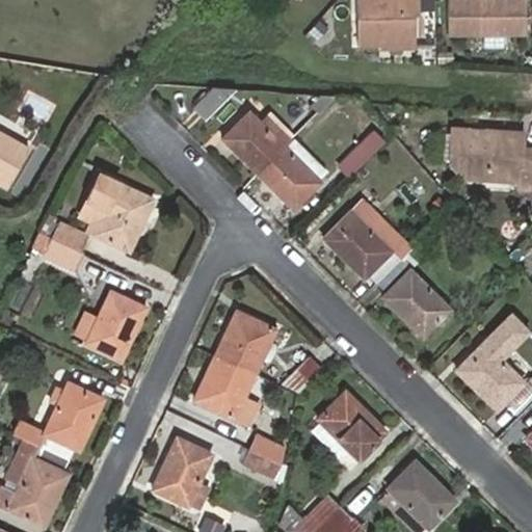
[(415,38),(414,14),(420,12),(419,0),(355,0),(355,43),(379,43),(379,38),(415,38)]
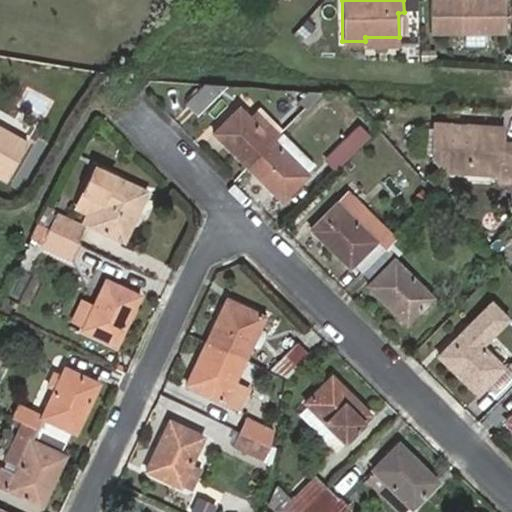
[(509,0),(433,0),(434,40),(510,41),(509,0)]
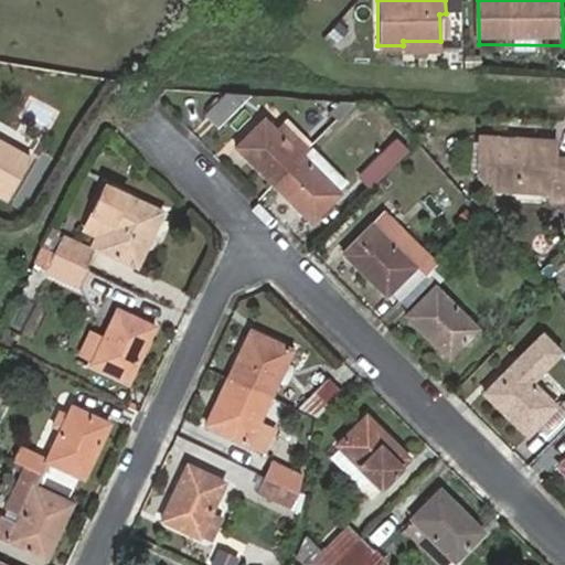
[(328,20),(316,9),(308,18),(320,29),(328,20)]
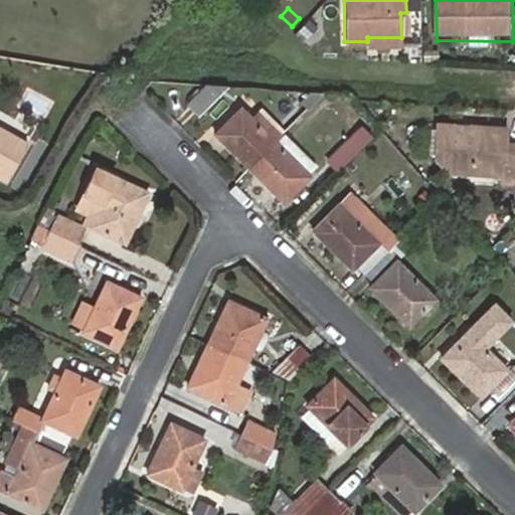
[(305,40),(314,30),(306,23),(297,33),(305,40)]
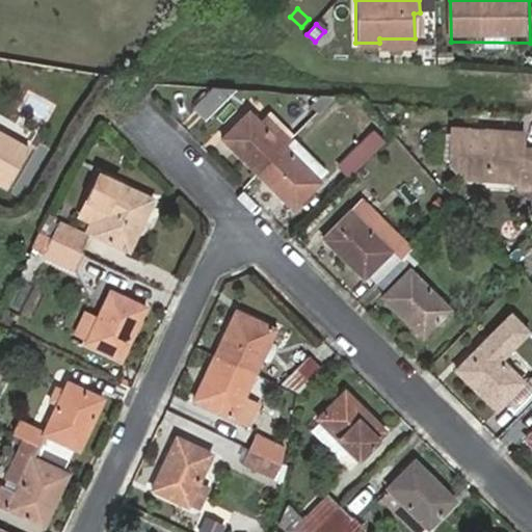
[(454,53),(441,52),(440,64),(454,64),(454,53)]
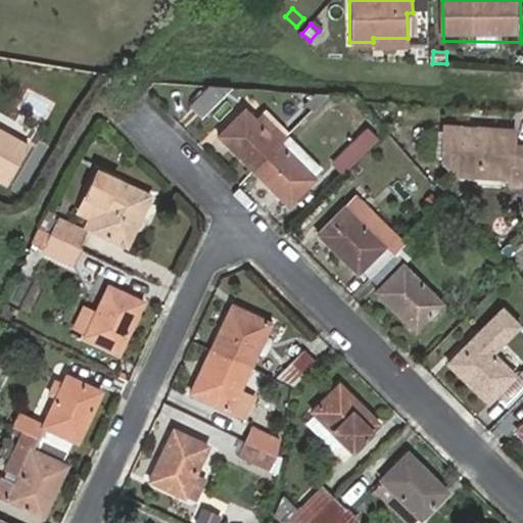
[(232,89),(209,87),(192,105),(203,117),(232,89)]
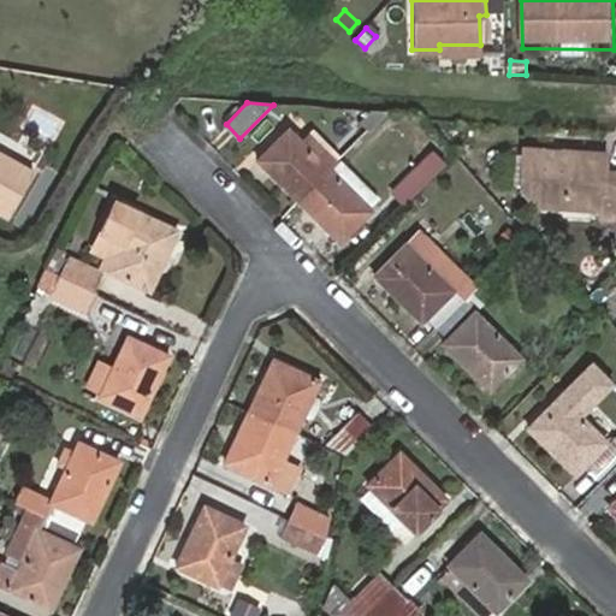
[(386,111),(372,110),(360,124),(366,131),(386,111)]
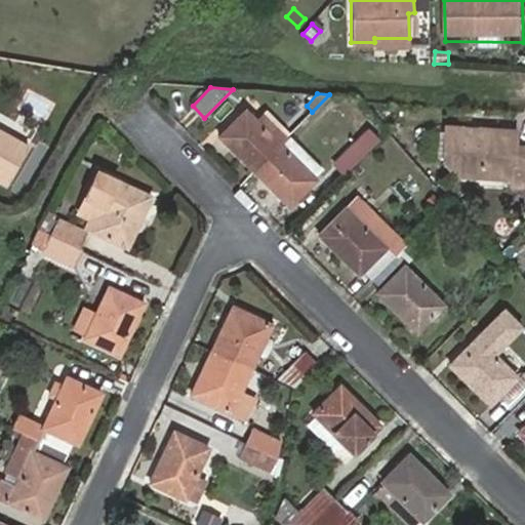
[(279,145),(256,122),(246,112),(223,135),(255,168),(279,145)]
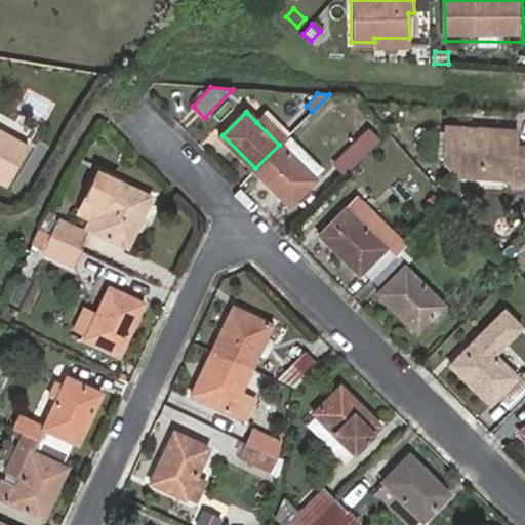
[(256,122),(279,145),(288,135),(265,112),(256,122)]
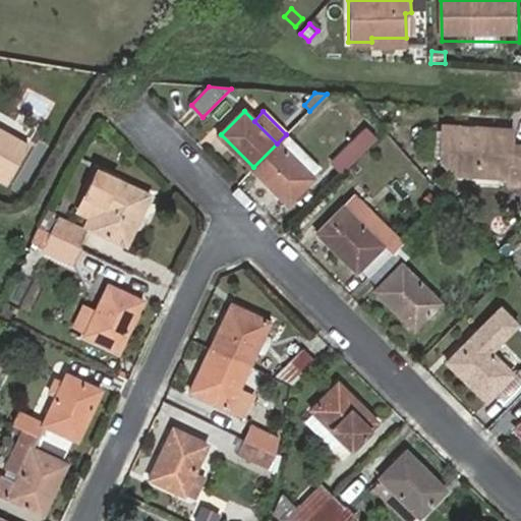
[(0,174),(11,181),(34,141),(0,123),(0,174)]
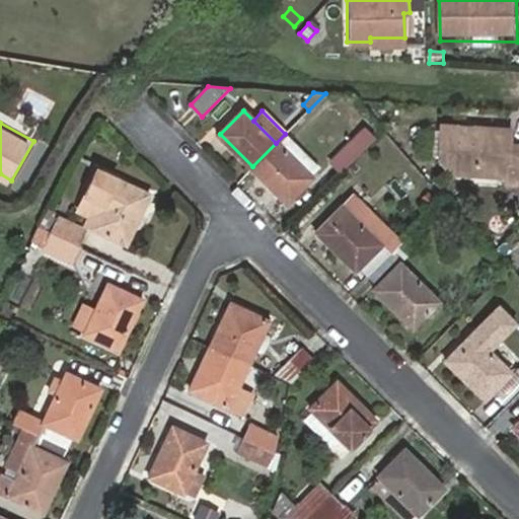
[(362,129),(338,152),(350,164),(374,140),(362,129)]
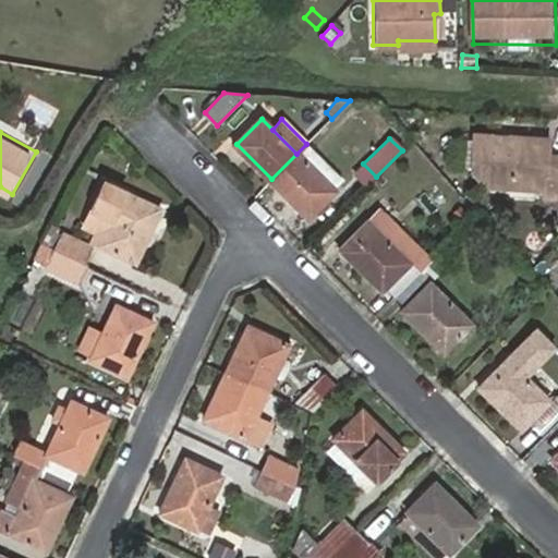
[(557,155),(547,155),(547,138),(505,138),(505,144),(493,144),(493,138),(472,138),(472,173),(484,189),(544,190),(543,197),(557,197),(557,155)]
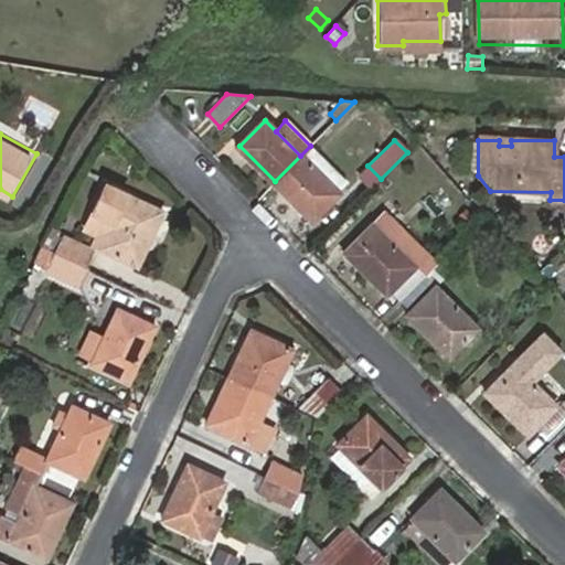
[(337,192),(300,156),(275,181),(311,217),(337,192)]
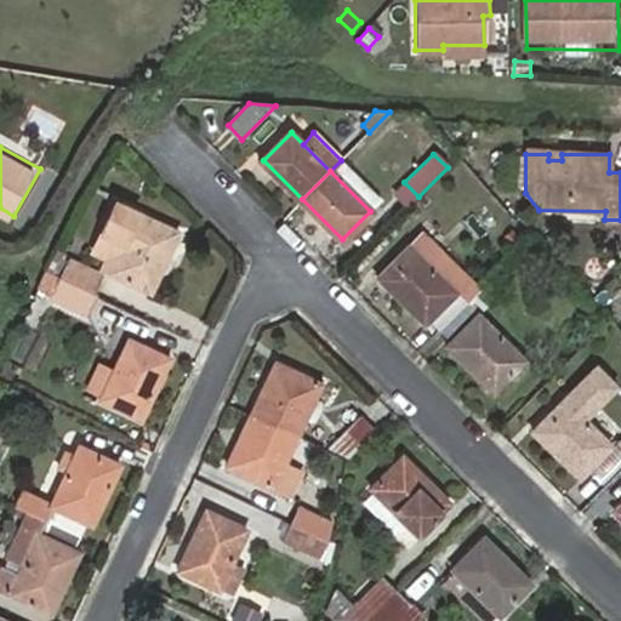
[(117,256),(109,273),(149,292),(180,229),(115,199),(100,231),(124,241),(117,256)]
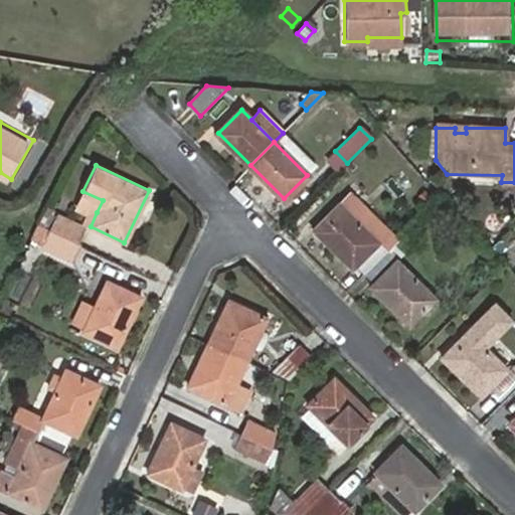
[(82,222),(91,226),(97,212),(103,200),(82,191),(76,205),(88,211),(82,222)]
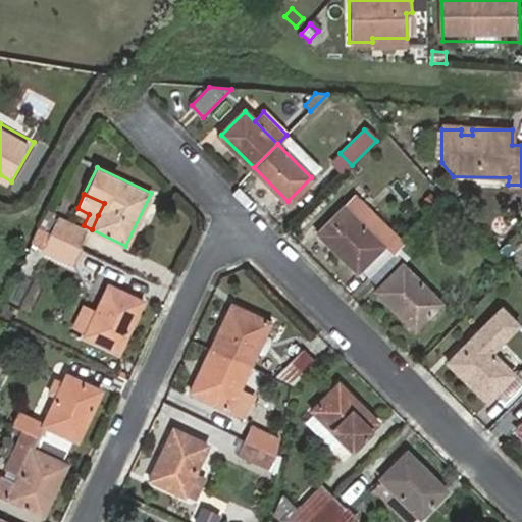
[(370,276),(399,248),(402,245),(354,198),(319,232),(356,269),(360,266),(370,276)]
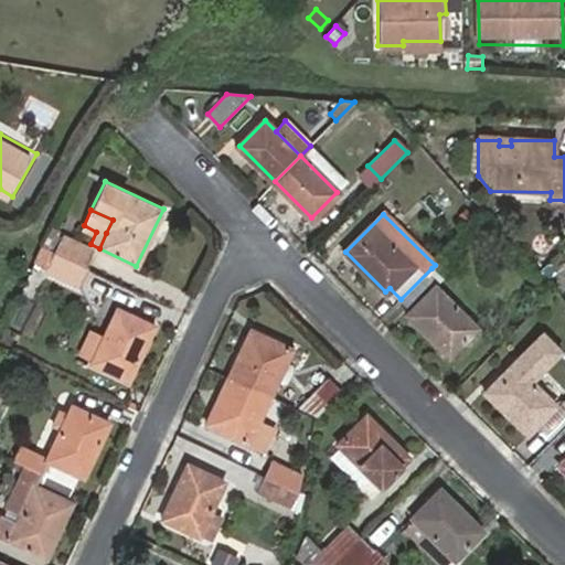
[(63,238),(51,233),(44,246),(56,253),(63,238)]
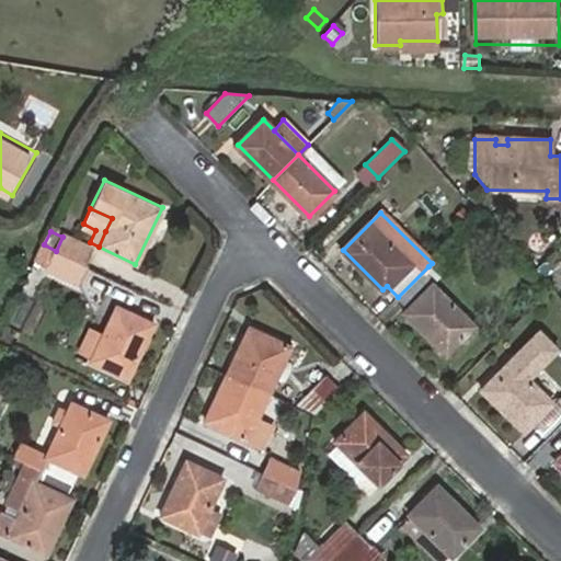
[(63,237),(56,251),(87,265),(93,249),(64,235),(63,237)]
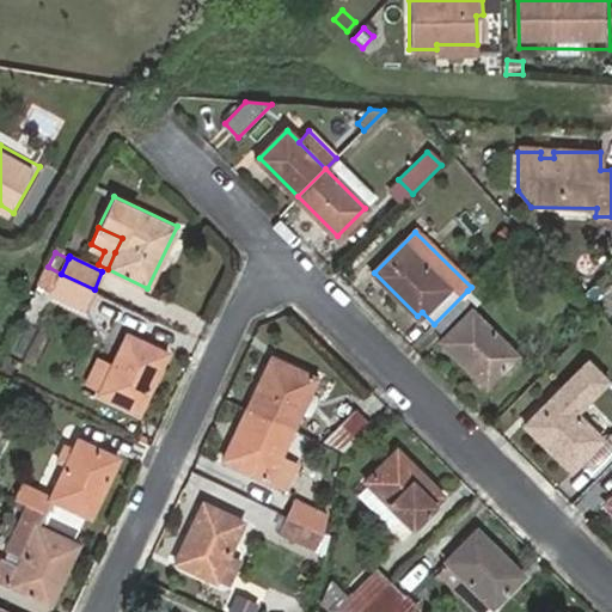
[(95,289),(61,274),(51,293),(89,308),(98,291),(95,289)]
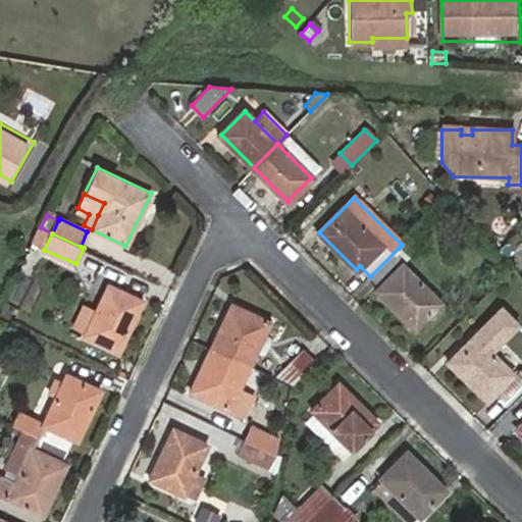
[(408,258),(399,248),(370,276),(380,286),(378,290),(415,326),(440,301),(404,262),(408,258)]
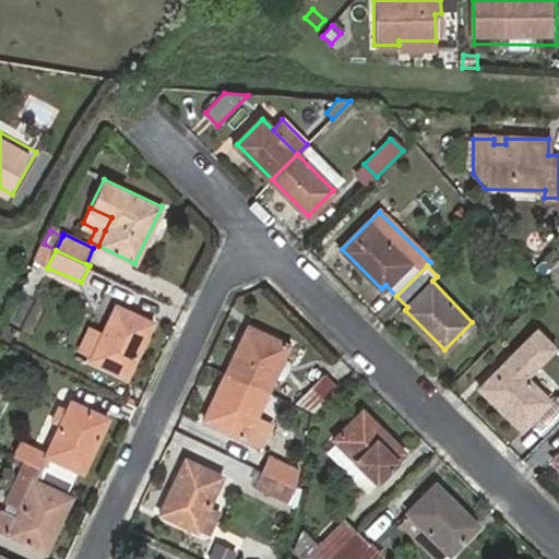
[(152,320),(115,304),(90,359),(126,377),(152,320)]
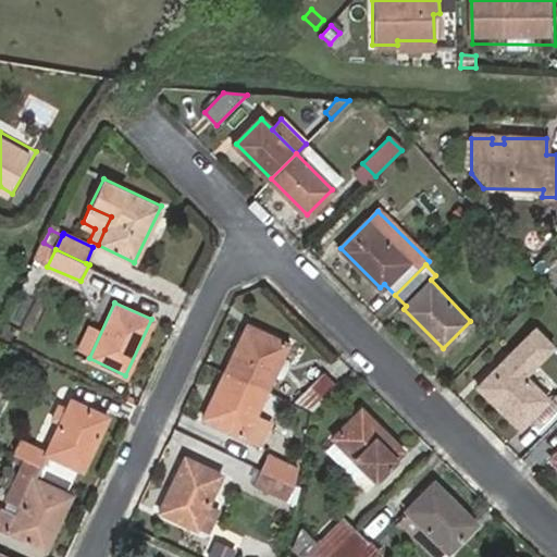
[(250,323),(227,373),(267,391),(288,343),(250,323)]
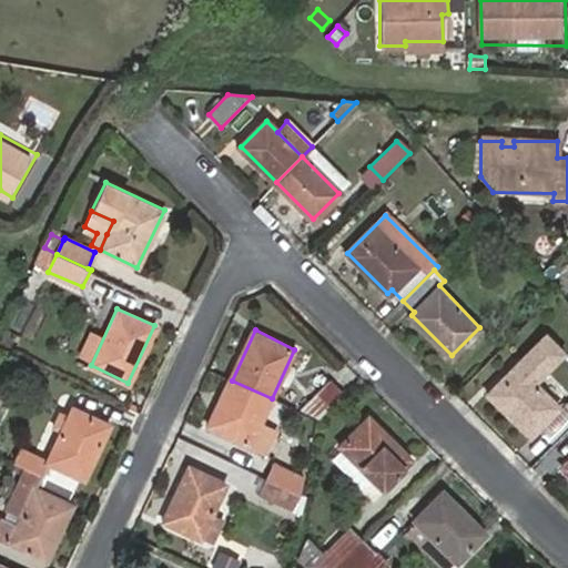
[(548,333),(490,393),(531,434),(558,405),(536,383),(567,352),(548,333)]
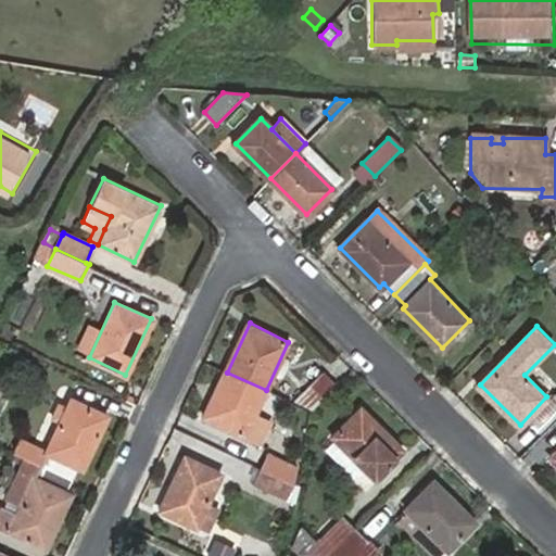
[(266,390),(227,373),(204,419),(243,439),(263,447),(285,400),(266,390)]
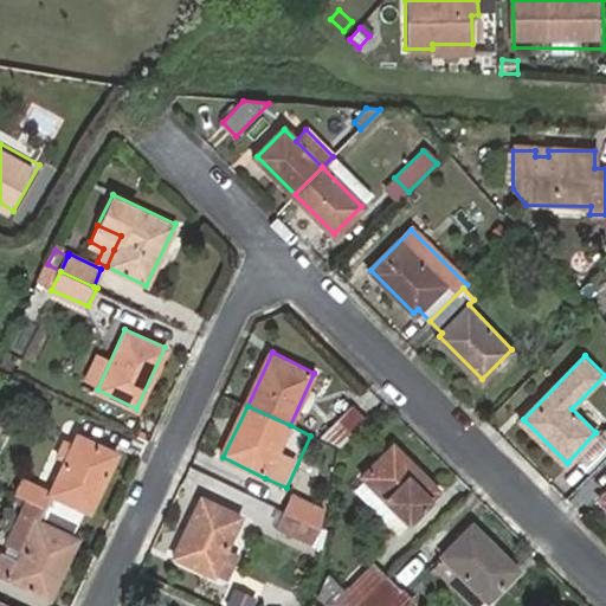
[(366,420),(352,406),(323,436),(341,445),(366,420)]
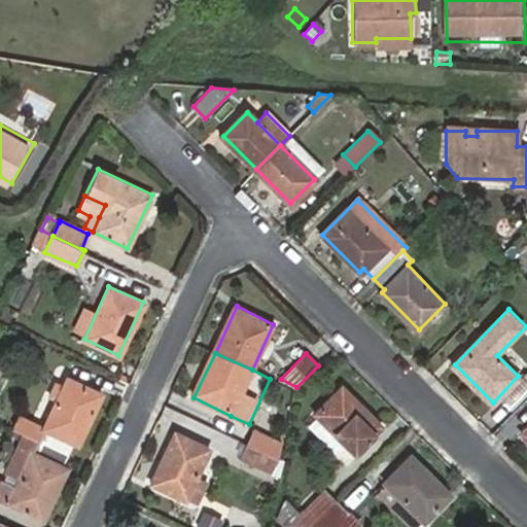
[(26,435),(67,454),(70,445),(76,447),(101,392),(68,377),(60,392),(55,405),(42,429),(20,418),(14,430),(26,435)]
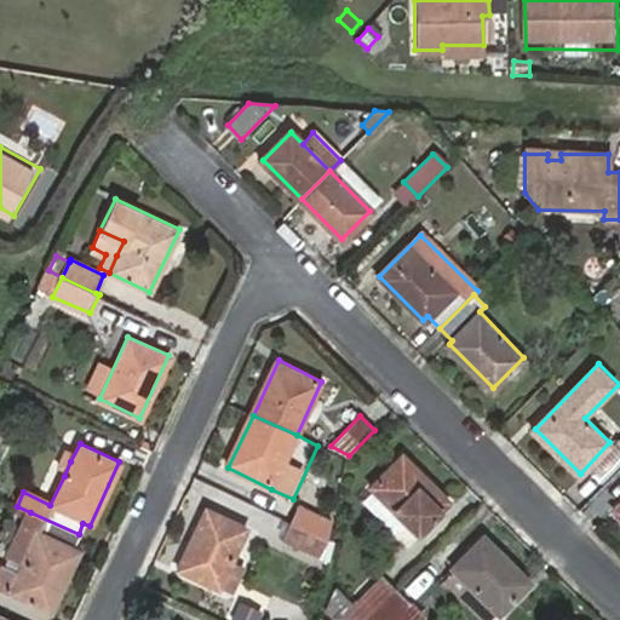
[(64,476),(70,461),(62,457),(55,471),(64,476)]
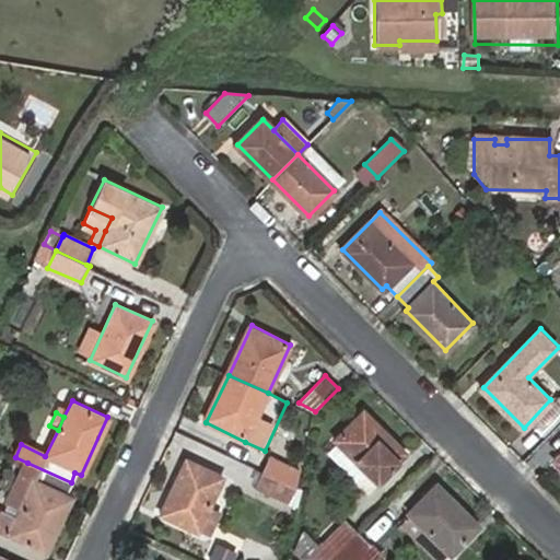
[(407,456),(361,412),(334,439),(378,483),(407,456)]
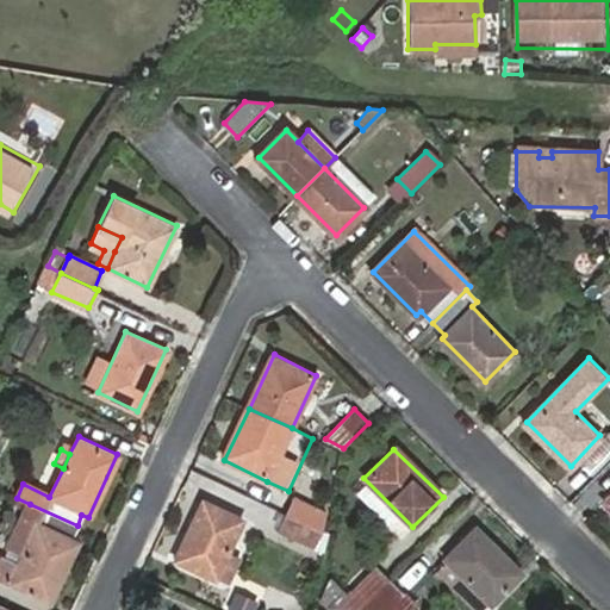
[(286,515),(322,533),(327,514),(293,498),(286,515)]
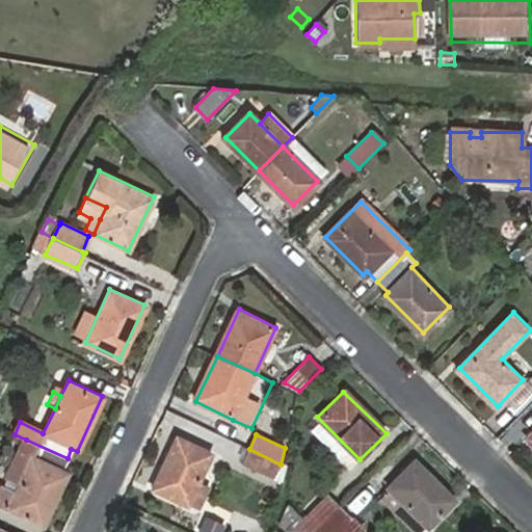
[(211,451),(179,436),(153,491),(186,506),(186,504),(196,483),(211,451)]
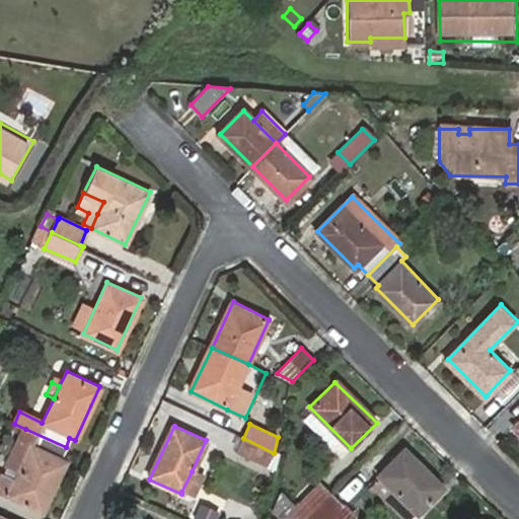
[(61,457),(66,447),(25,429),(0,479),(0,492),(42,513),(66,460),(61,457)]
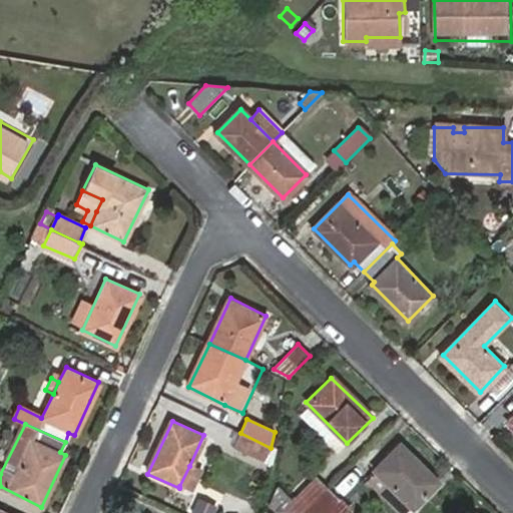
[(267,461),(271,448),(240,433),(235,445),(267,461)]
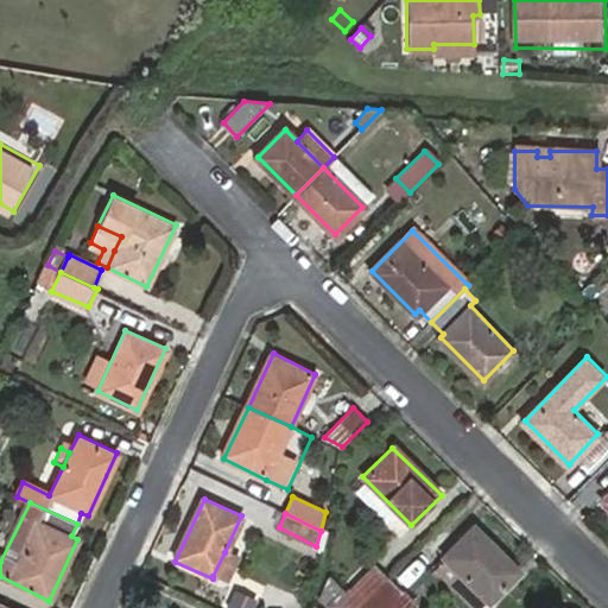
[(448,561),(487,600),(493,605),(523,576),(473,527),(444,556),(448,561)]
